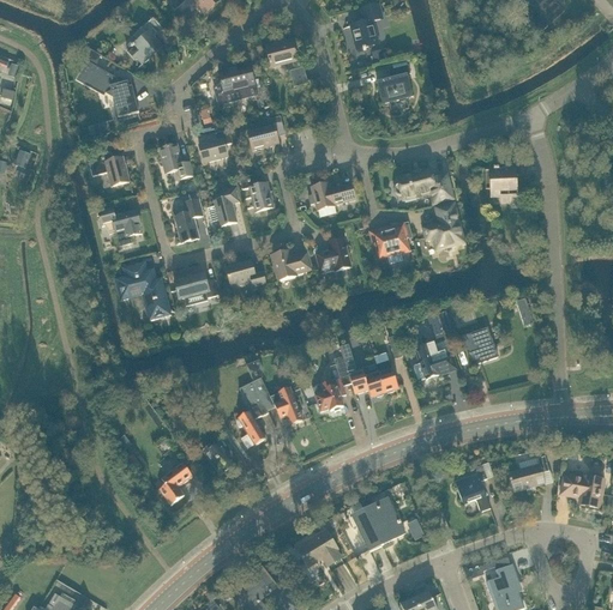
[(192,0),(204,13),(218,0),(167,0),(174,8),(184,0),(192,0)]
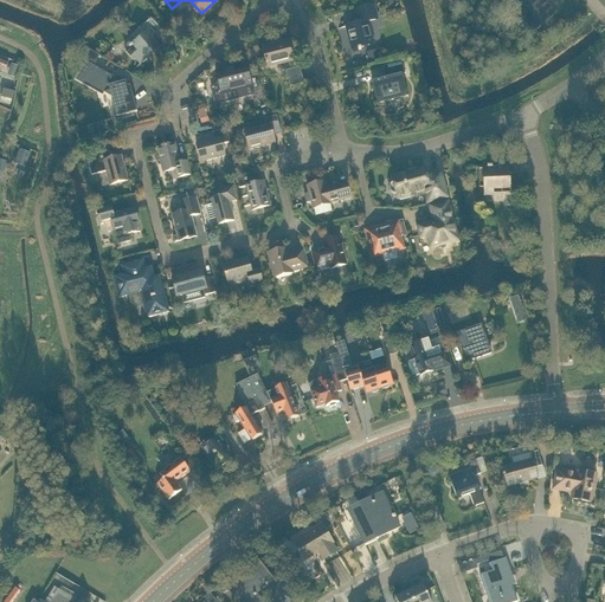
[(351,47),(373,41),(367,19),(378,17),(374,1),(355,6),(359,20),(345,24),(351,47)]
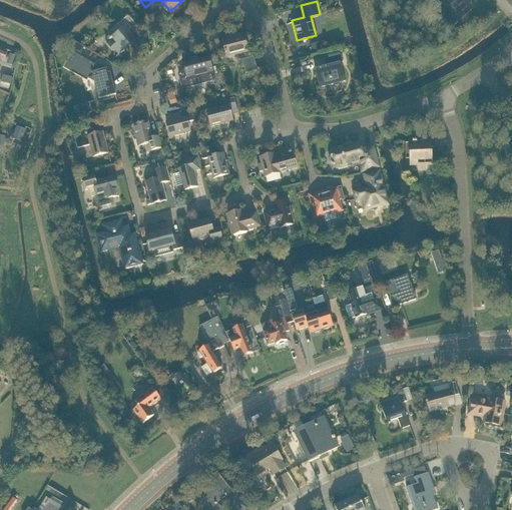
[(133,31),(138,26),(127,13),(110,28),(115,33),(105,42),(111,48),(113,47),(117,52),(112,57),(126,46),(124,44),(133,36),(129,32),(132,30),(133,31)]
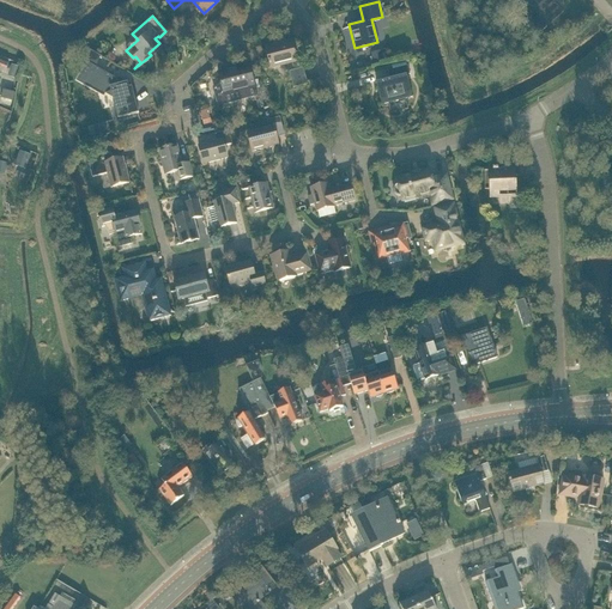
[(270,65),(297,58),(292,38),(265,46),(270,65)]
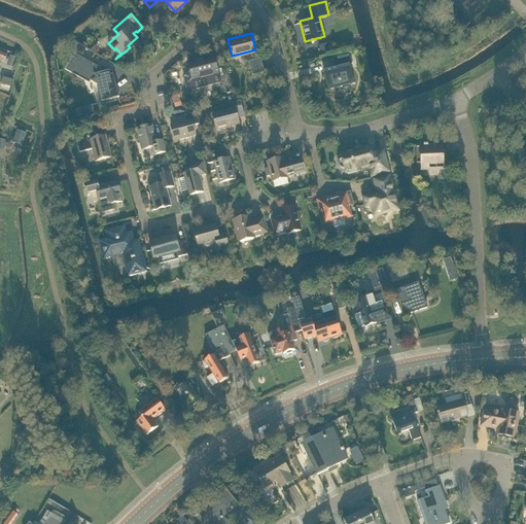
[(82,53),(86,46),(72,38),(69,45),(82,53)]
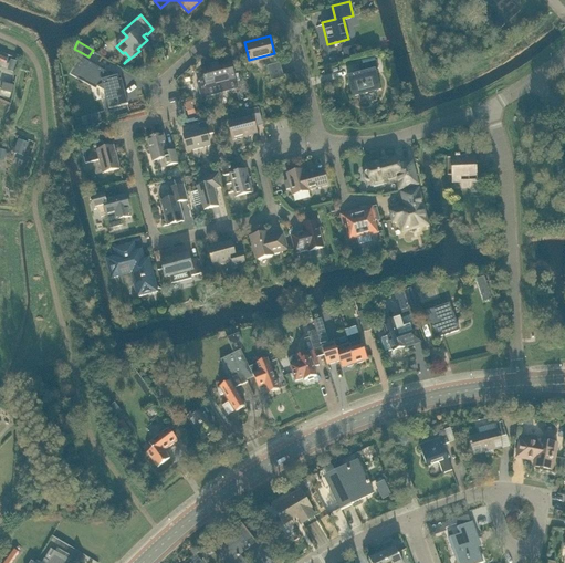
[(8,50),(6,61),(14,63),(18,52),(8,50)]
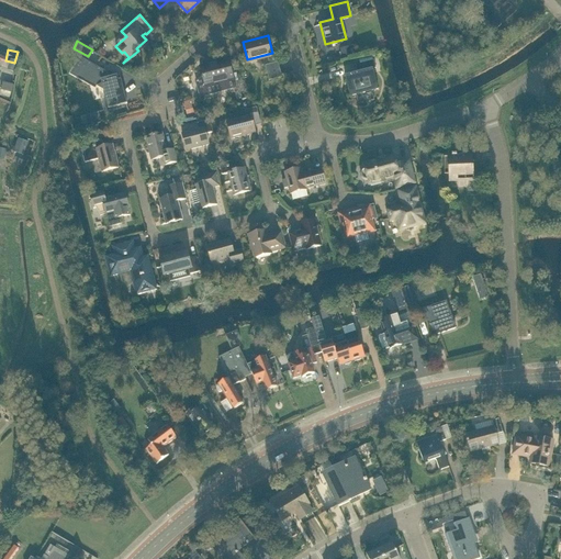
[(119,73),(112,74),(79,54),(76,60),(78,62),(73,70),(102,88),(108,107),(126,101),(119,73)]
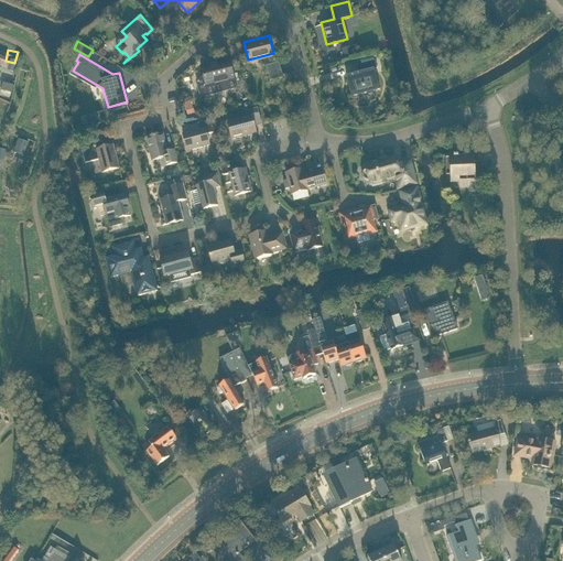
[(199,95),(218,90),(236,86),(229,57),(222,58),(199,64),(203,77),(196,78),(199,95)]
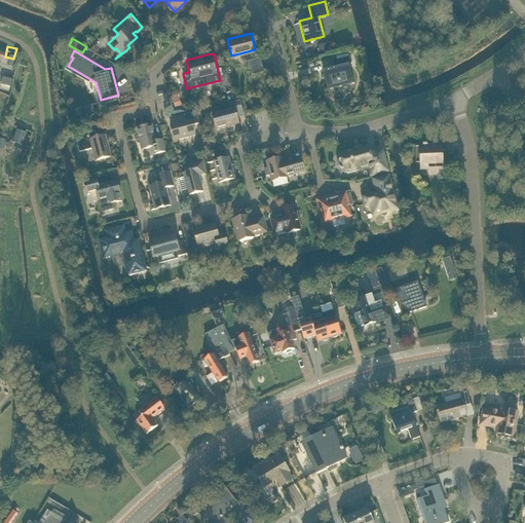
[(348,62),(351,61),(349,53),(332,59),(334,65),(322,68),(327,87),(353,81),(348,62)]
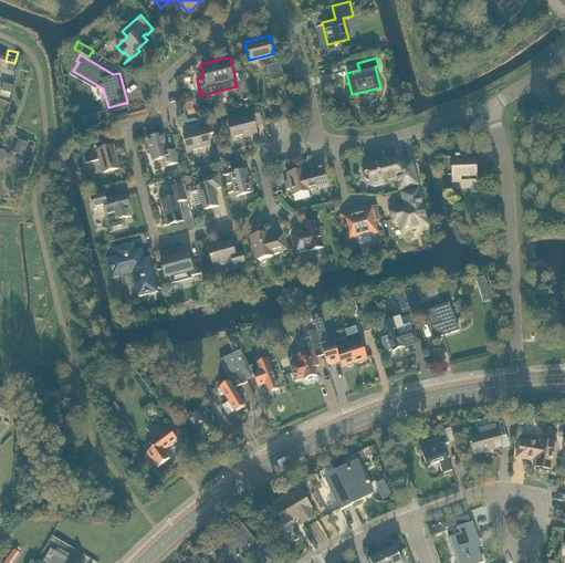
[(269,71),(281,68),(280,61),(267,64),(269,71)]
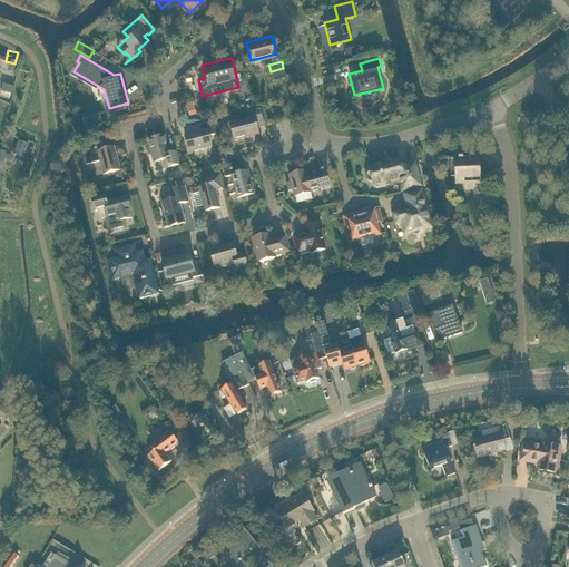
[(272,79),(285,76),(283,68),(271,71),(272,79)]
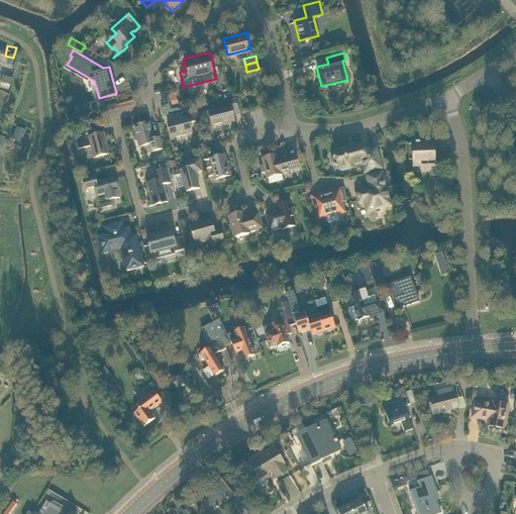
[(232,111),(238,109),(235,96),(224,99),(226,105),(208,110),(212,125),(234,119),(232,111)]
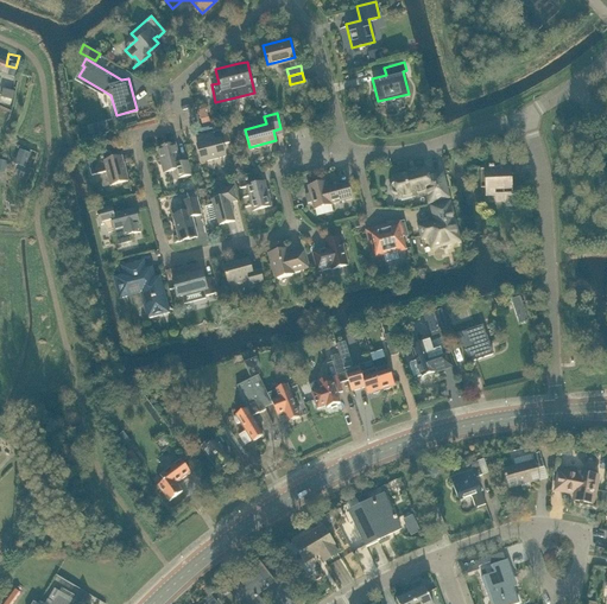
[(222,142),(229,140),(226,127),(213,131),(214,138),(196,142),(201,160),(225,153),(222,142)]
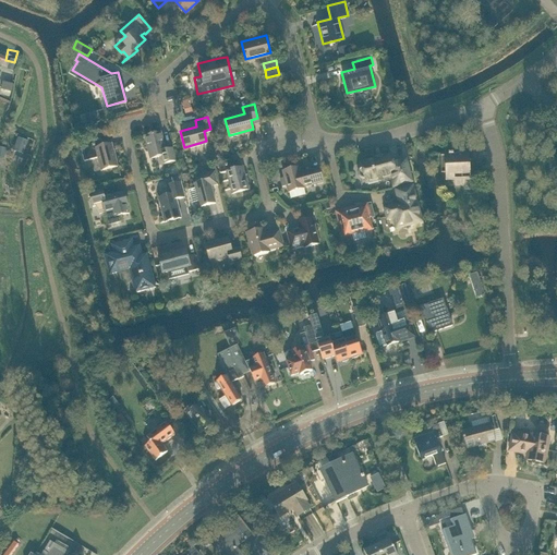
[(28,147),(31,131),(19,130),(17,146),(28,147)]
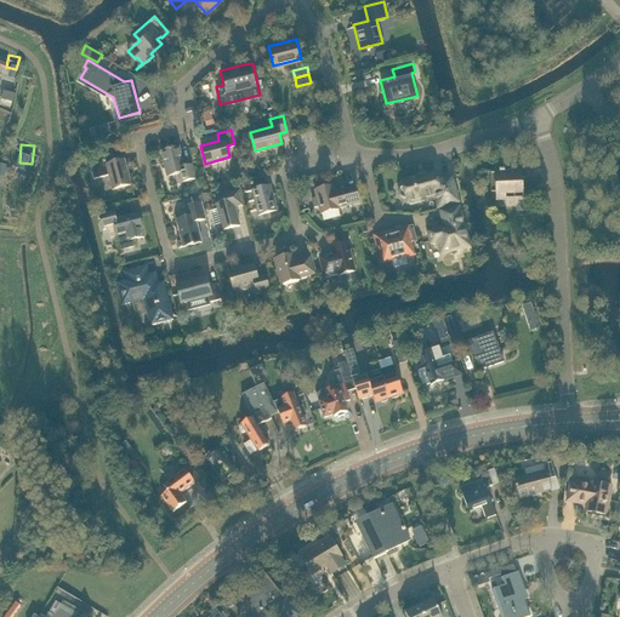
[(191,163),(183,164),(178,144),(160,149),(166,173),(180,171),(182,180),(194,177),(191,163)]
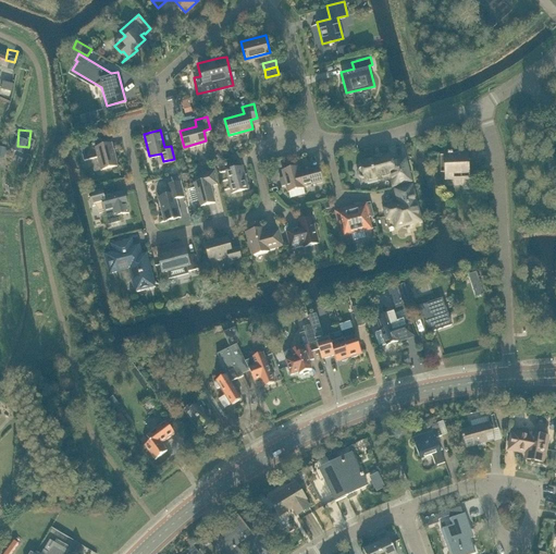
[(111,142),(101,144),(100,136),(78,142),(83,159),(97,156),(100,168),(116,163),(111,142)]
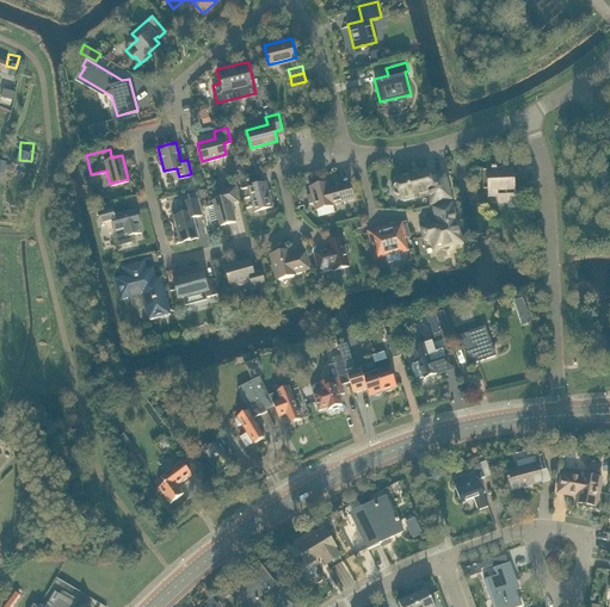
[(518,173),(515,173),(513,161),(491,162),(491,166),(482,166),(484,180),(487,180),(488,192),(511,191),(511,193),(518,193),(518,173)]
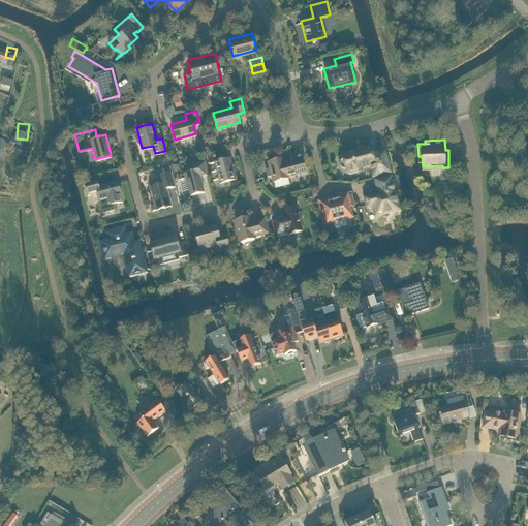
[(372,152),(370,145),(342,152),(343,157),(342,157),(340,158),(340,160),(341,164),(342,165),(344,166),(345,165),(346,171),(371,164),(373,174),(390,169),(383,149),(372,152)]
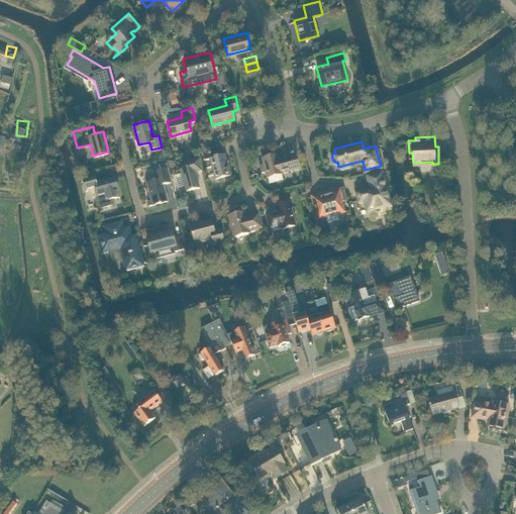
[(224,152),(218,155),(216,145),(201,149),(203,159),(209,157),(214,178),(230,173),(224,152)]
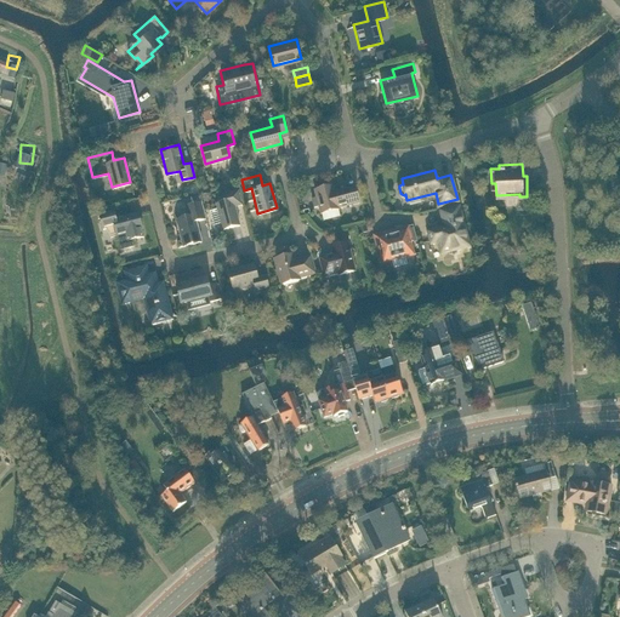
[(354,184),(334,189),(333,183),(314,188),(316,195),(311,196),(313,205),(318,204),(320,211),(339,206),(339,205),(359,200),(354,184)]
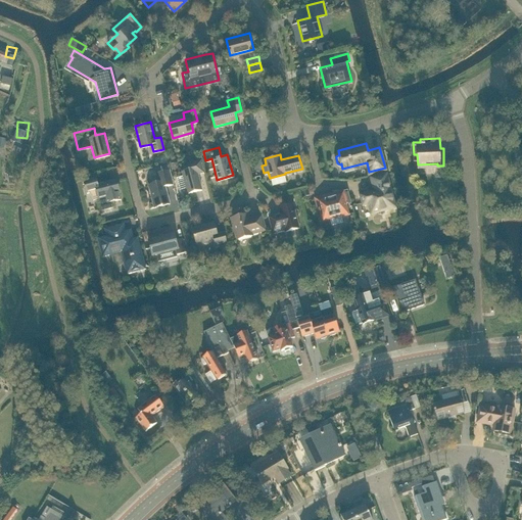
[(197,172),(203,171),(200,159),(189,161),(191,168),(181,171),(187,191),(201,187),(197,172)]
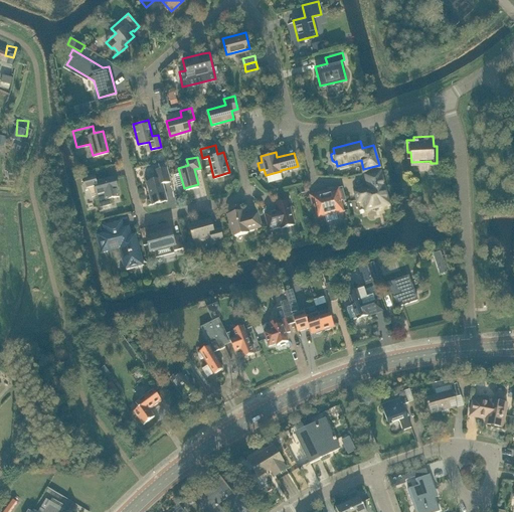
[(162,182),(170,180),(166,166),(153,169),(155,178),(145,181),(151,203),(166,198),(162,182)]
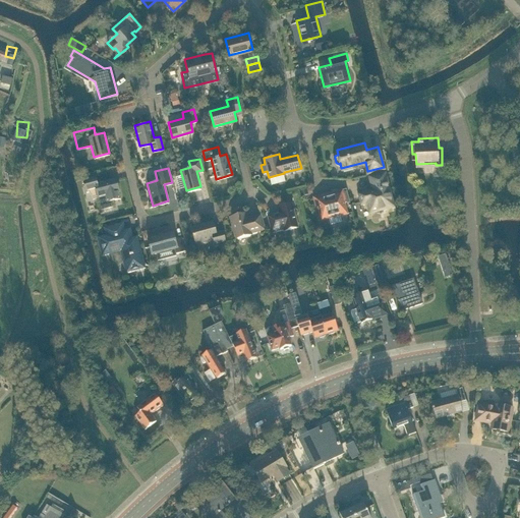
[(386,180),(387,180),(385,171),(369,175),(371,184),(372,183),(374,188),(368,190),(368,189),(358,192),(361,203),(367,200),(369,211),(391,205),(390,203),(392,202),(388,185),(387,185),(386,180)]
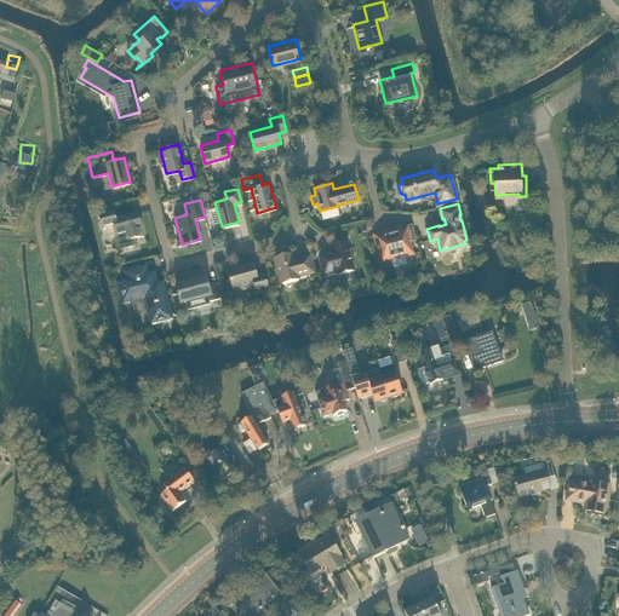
[(115,217),(114,208),(98,212),(102,226),(114,224),(120,247),(133,243),(132,237),(144,235),(137,211),(115,217)]
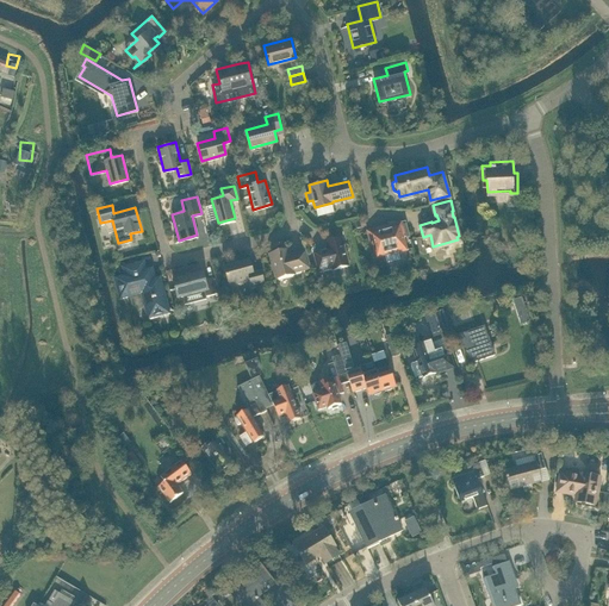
[(397,249),(405,248),(399,223),(381,227),(380,225),(367,229),(371,242),(373,242),(377,255),(385,252),(386,260),(399,256),(397,249)]
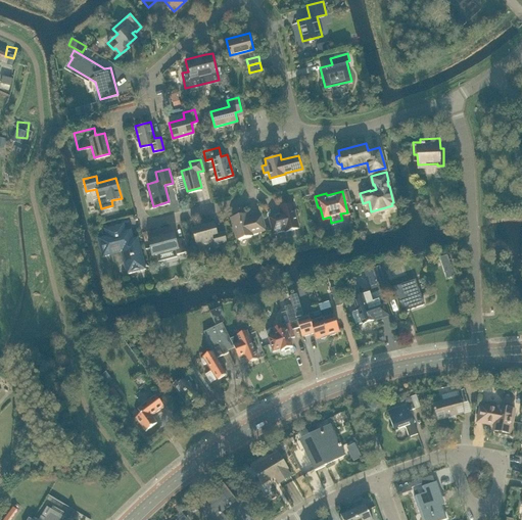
[(284,230),(298,226),(292,203),(279,206),(280,211),(268,215),(273,232),(284,229),(284,230)]
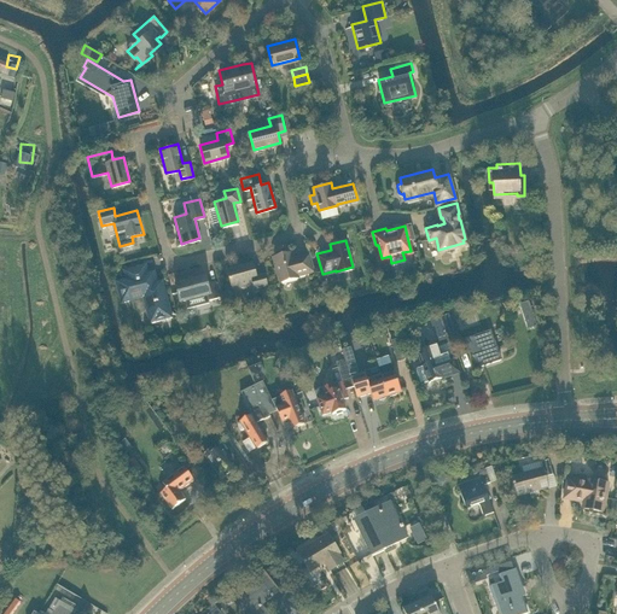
[(309,251),(294,256),(292,250),(272,256),(279,281),(298,275),(298,274),(314,270),(309,251)]
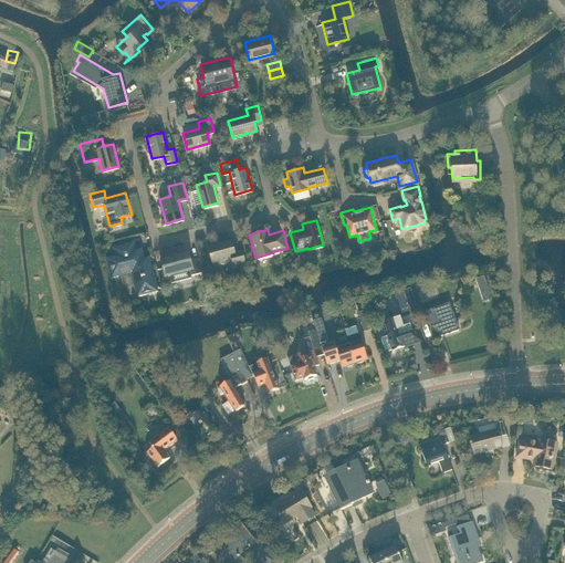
[(241,249),(234,251),(231,239),(208,246),(212,264),(213,264),(212,262),(220,261),(220,262),(231,259),(233,266),(246,262),(241,249)]
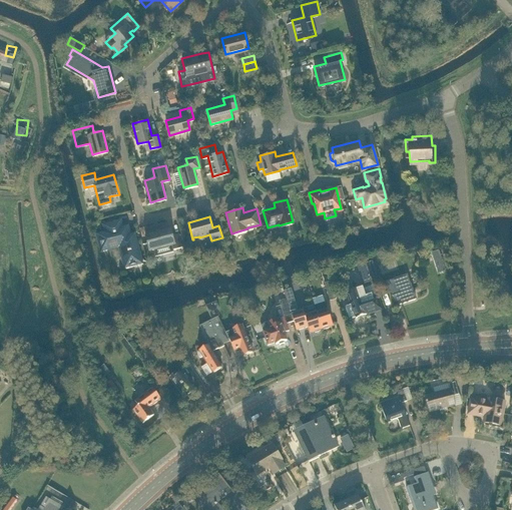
[(126,225),(122,226),(120,217),(102,222),(104,231),(99,232),(102,246),(109,244),(111,250),(111,251),(112,252),(113,253),(115,255),(116,255),(117,255),(123,252),(126,264),(140,260),(135,240),(134,239),(133,238),(132,238),(131,238),(126,239),(125,235),(126,234),(127,234),(127,233),(127,232),(127,231),(126,225)]
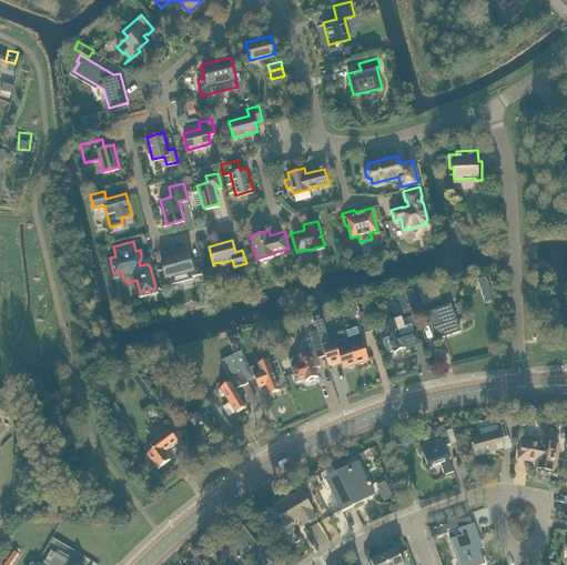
[(189,251),(160,259),(164,275),(170,274),(172,282),(192,276),(191,274),(195,273),(201,272),(198,256),(191,259),(189,251)]
